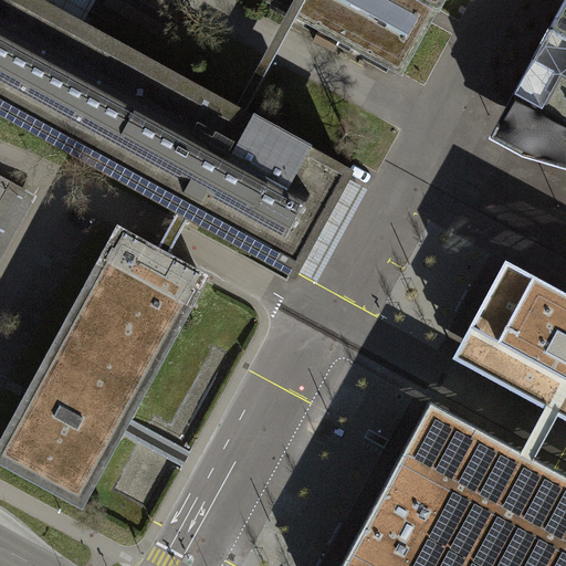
[(195,218),(302,275),(358,170),(248,111),(243,108),(238,105),(41,0),(0,0),(0,113),(179,210),(186,213),(195,218)]
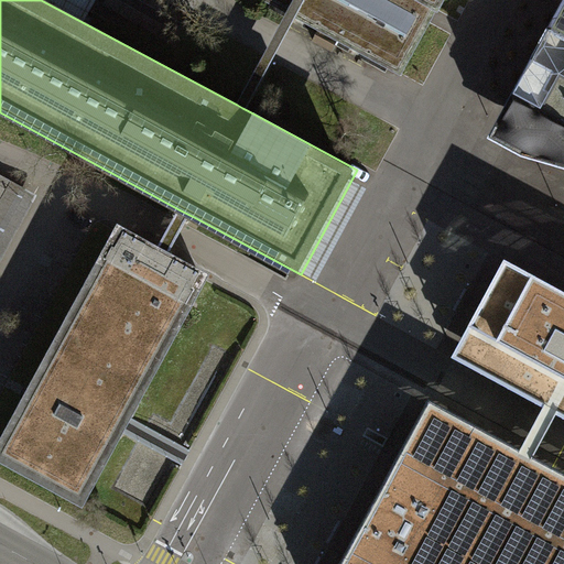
[(300,13),(409,73),(447,0),(274,0),(289,8),(300,13)]
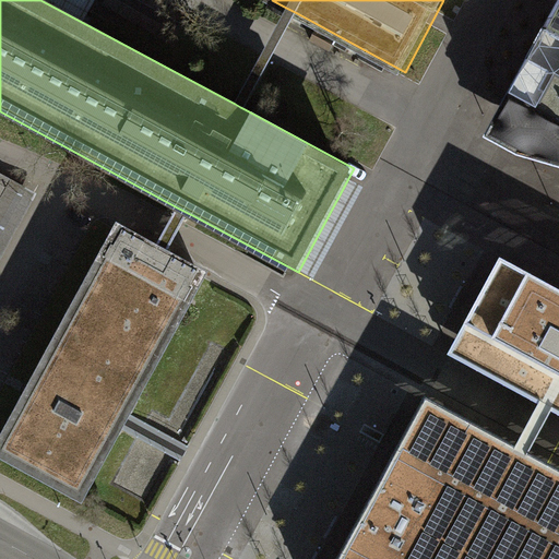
[(558,0),(551,0),(500,96),(474,144),(516,163),(558,173),(558,0)]
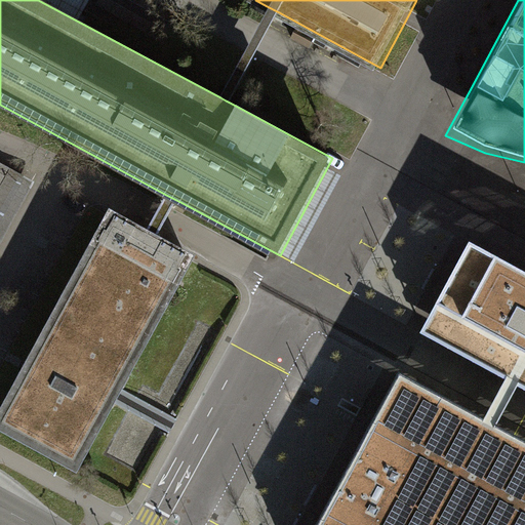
[(249,43),(220,97),(230,103),(259,48),(279,12),(269,7),(249,43)]
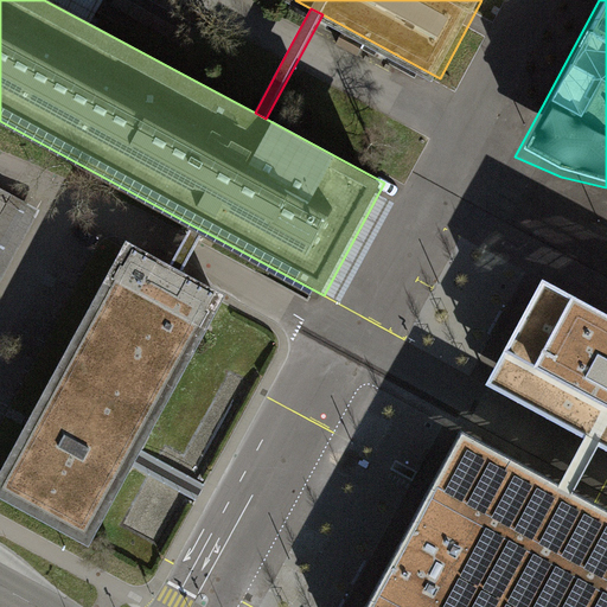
[(0,276),(38,208),(0,186),(0,276)]
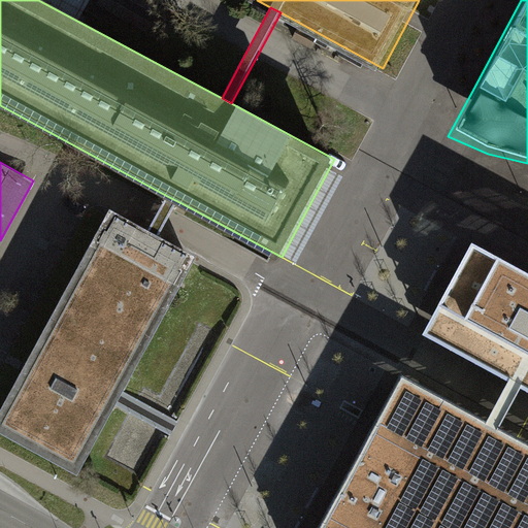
[(158,215),(146,236),(154,240),(160,243),(171,222),(182,203),(167,196),(158,215)]
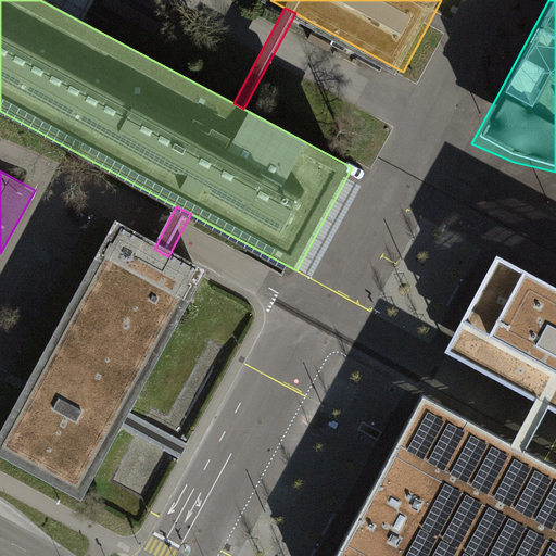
[(0,444),(0,449),(78,491),(118,416),(198,272),(168,256),(162,253),(154,249),(117,229),(0,444)]
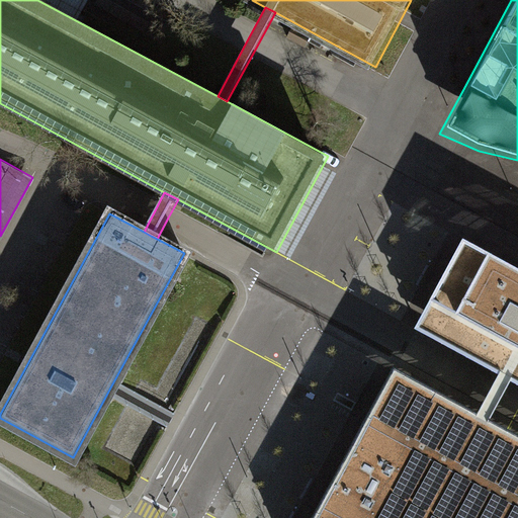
[(517,259),(464,233),(441,279),(432,296),(416,328),(497,369),(509,375),(517,379),(517,259)]
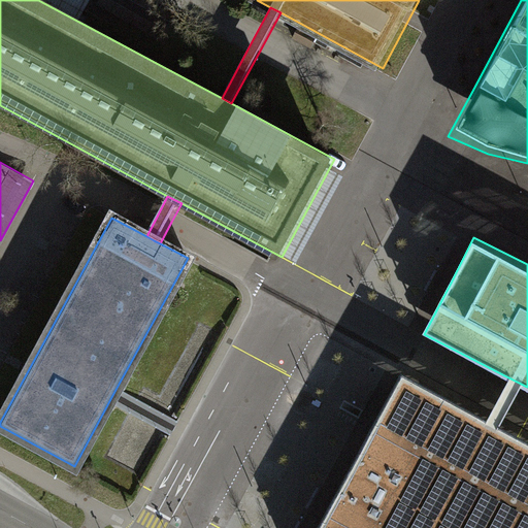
[(395,361),(306,527),(527,527),(527,431),(502,418),(490,411),(485,408),(395,361)]
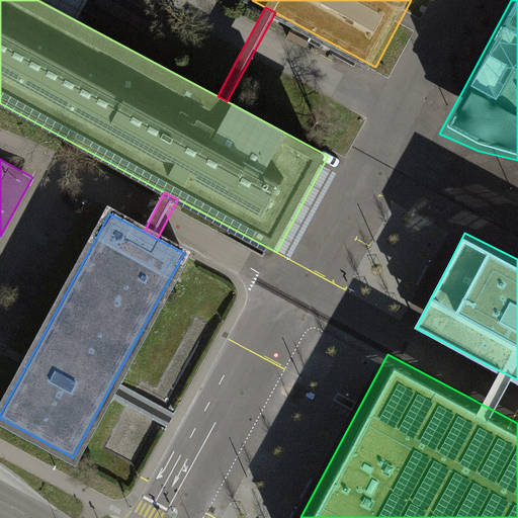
[(497,369),(481,404),(493,410),(509,375),(497,369)]
